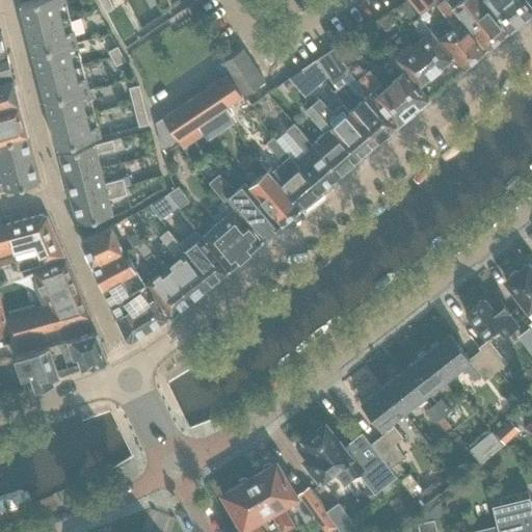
[(34,0),(21,3),(27,27),(72,17),(67,0),(34,0)]
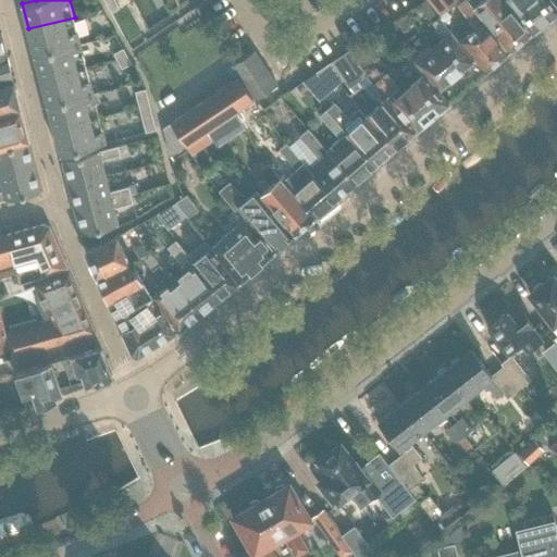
[(104,0),(112,13),(121,9),(116,0),(104,0)]
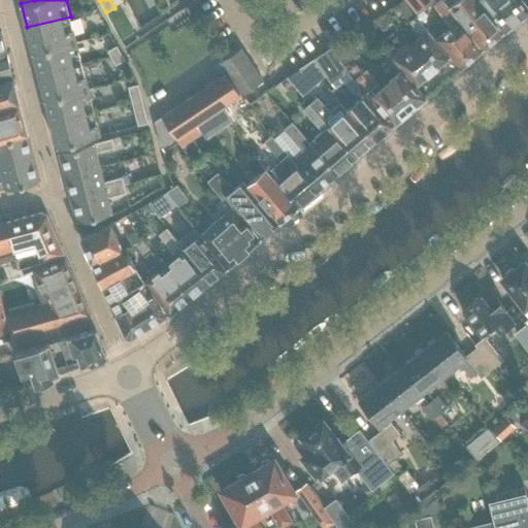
[(427,0),(405,0),(417,13),(429,3),(427,0)]
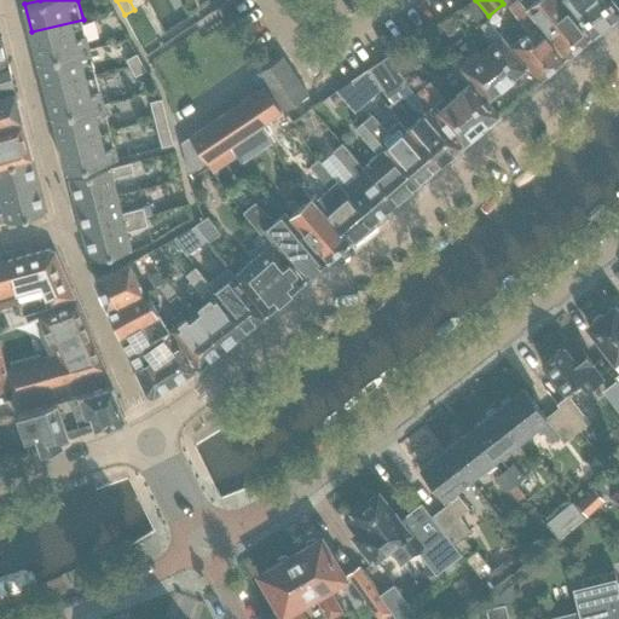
[(563,0),(537,0),(525,10),(536,23),(565,59),(591,38),(563,0)]
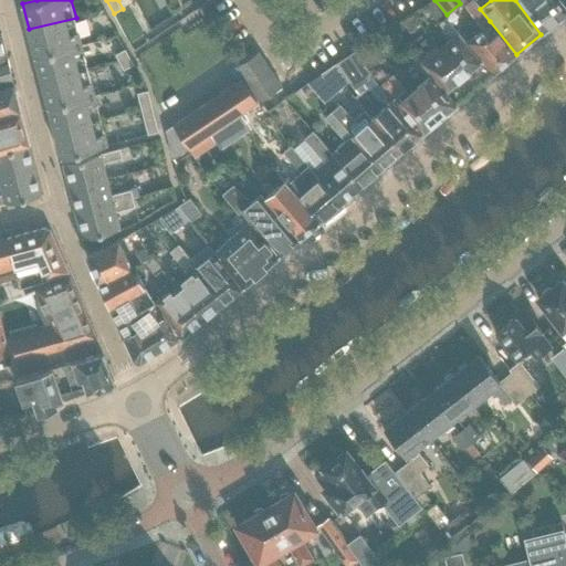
[(515,0),(541,34),(565,14),(565,9),(558,0),(515,0)]
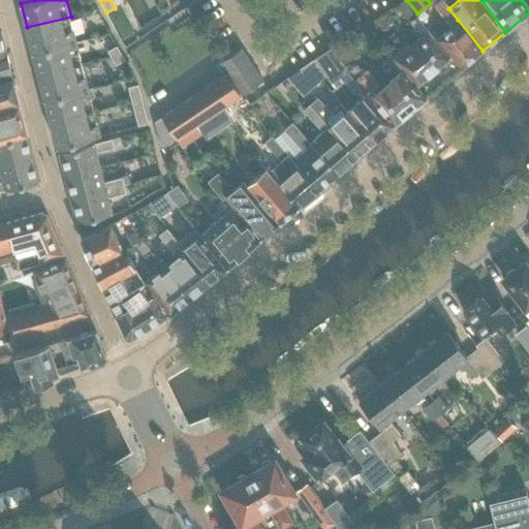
[(392,59),(402,71),(416,85),(449,57),(438,41),(418,18),(417,19),(405,1),(399,4),(410,23),(422,34),(424,36),(408,50),(406,47),(392,59)]
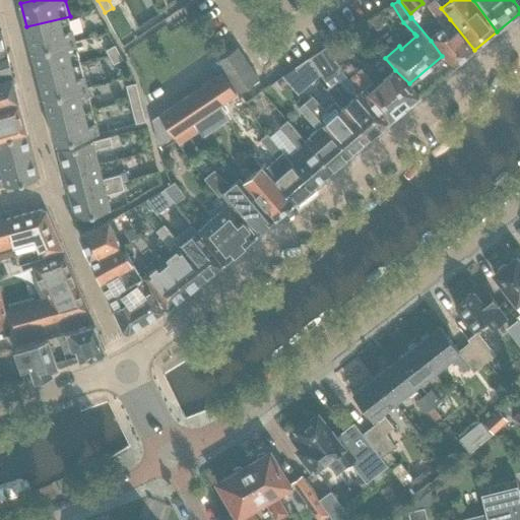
[(431,41),(442,56),(453,68),(474,50),(450,19),(441,8),(435,1),(430,5),(447,27),(431,41)]
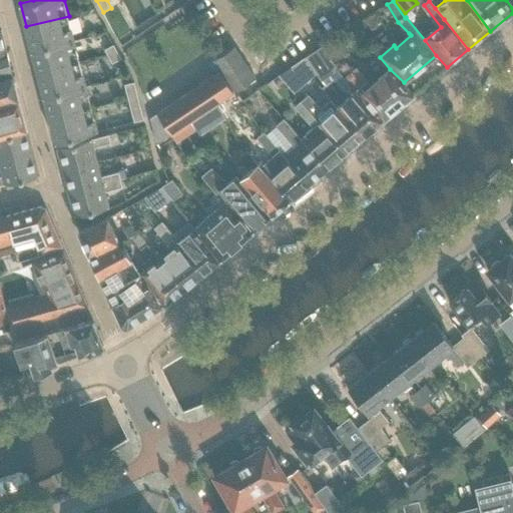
[(122,16),(133,16),(133,3),(121,3),(122,16)]
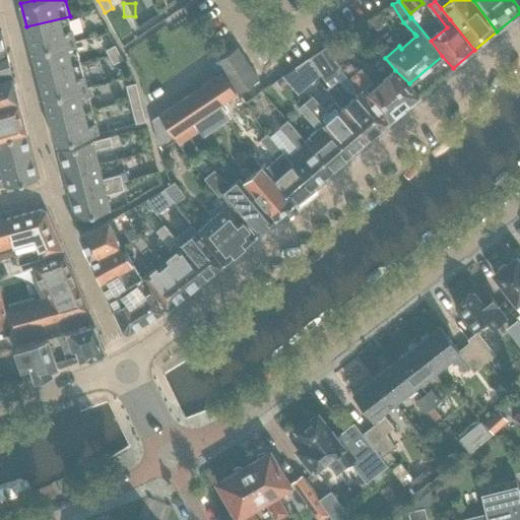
[(70,16),(26,26),(33,51),(76,40),(70,16)]
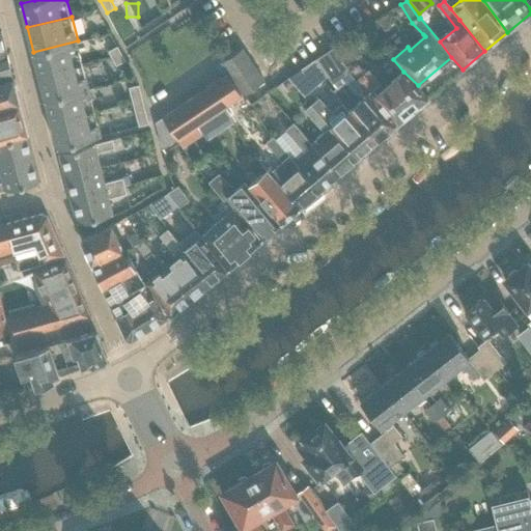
[(78,40),(33,52),(38,76),(83,64),(78,40)]
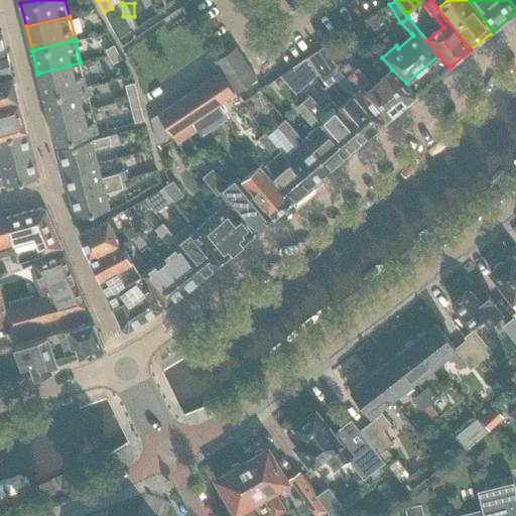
[(114,45),(113,45),(105,50),(113,63),(122,59),(114,45)]
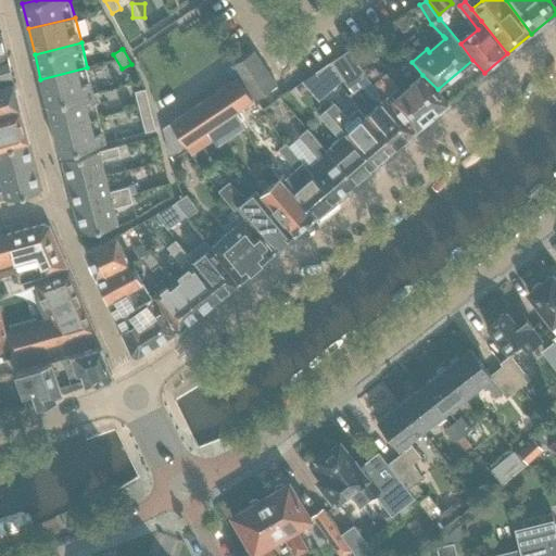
[(366,74),(350,50),(331,63),(348,87),(366,74)]
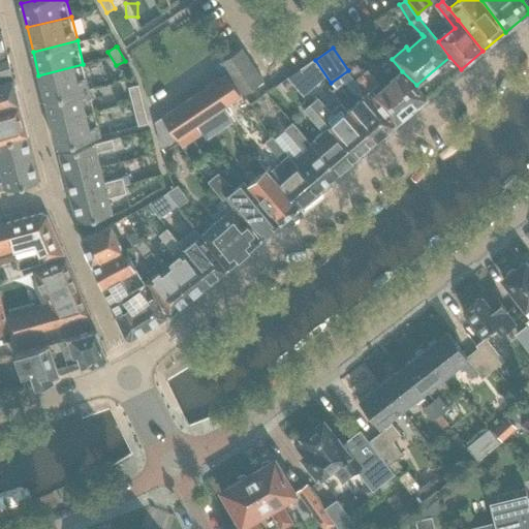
[(228,73),(249,60),(242,49),(220,62),(228,73)]
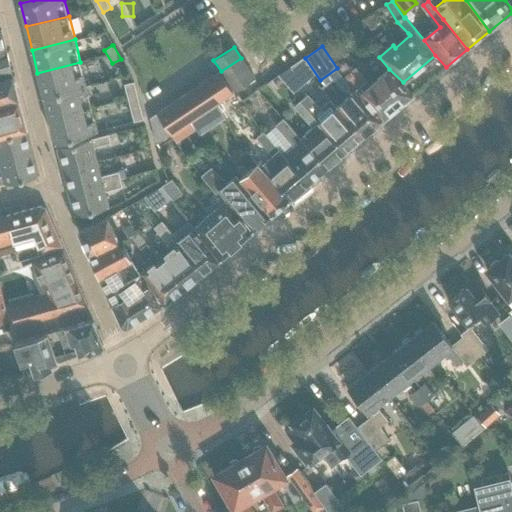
[(6,52),(0,53),(0,75),(11,72),(6,52)]
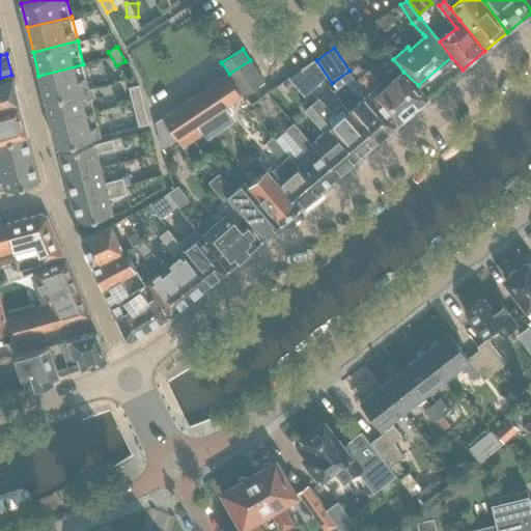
[(236,85),(257,71),(250,60),(229,74),(236,85)]
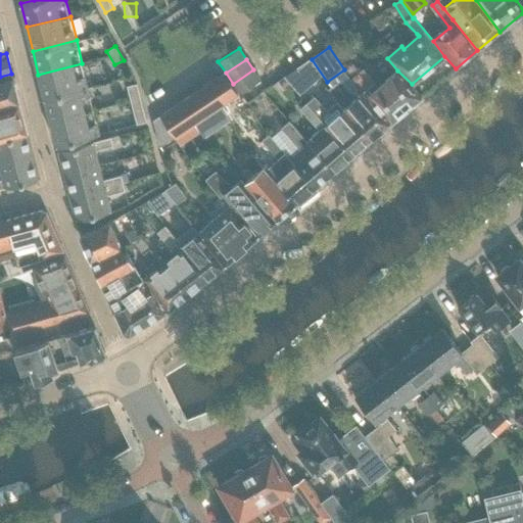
[(82,63),(38,75),(44,98),(88,87),(82,63)]
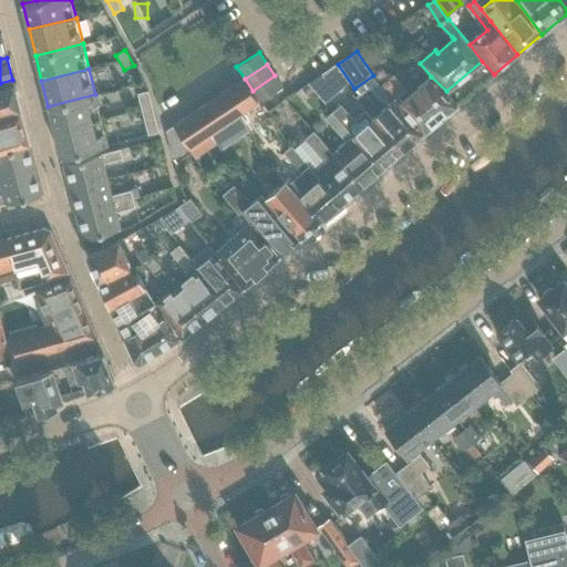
[(339,78),(331,69),(309,84),(319,94),(339,78)]
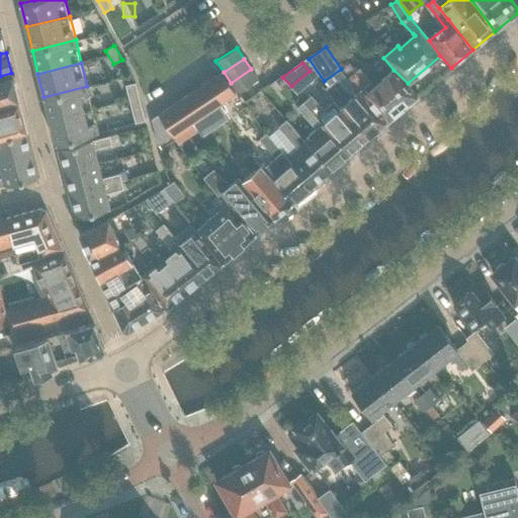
[(340,74),(358,94),(383,124),(418,96),(408,83),(394,70),(374,86),(360,69),(356,72),(350,65),(340,74)]
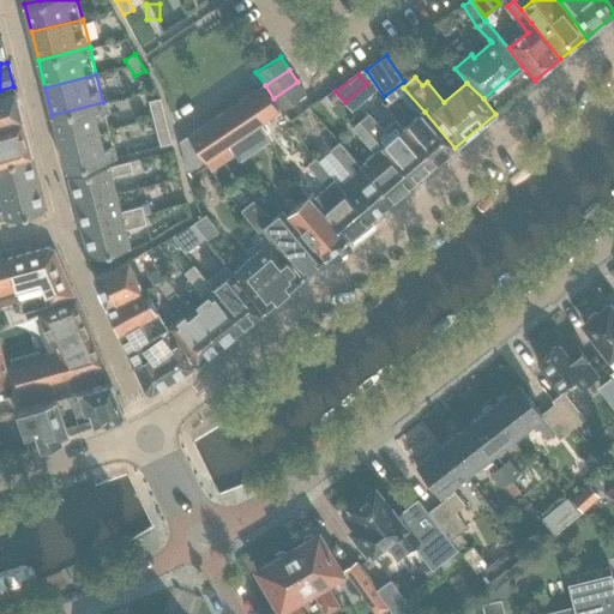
[(306,94),(298,82),(274,98),(282,110),(306,94)]
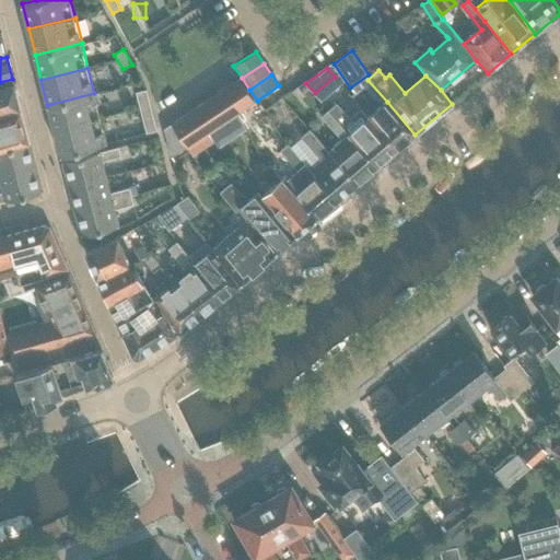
[(240,78),(229,85),(244,109),(255,102),(240,78)]
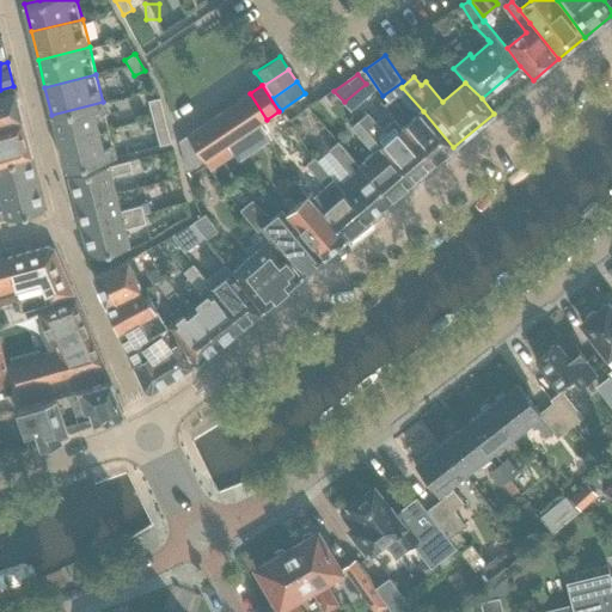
[(423,111),(402,87),(396,92),(417,117),(402,130),(433,165),(453,147),(423,111)]
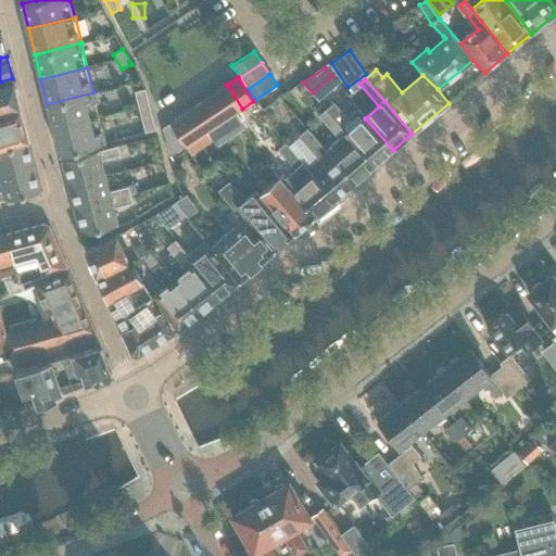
[(0,115),(21,109),(20,108),(14,83),(0,87),(0,115)]
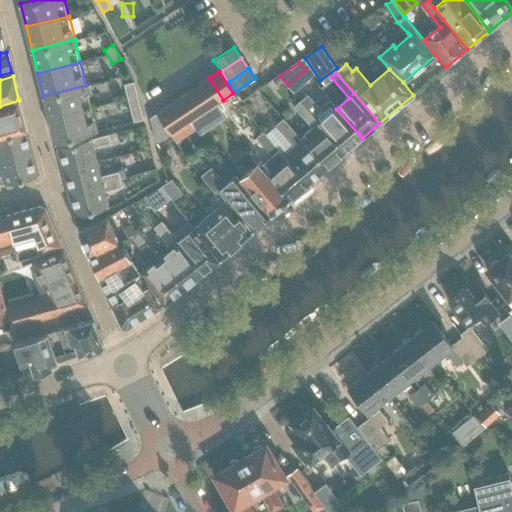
[(213,107),(217,104),(223,100),(209,78),(198,86),(213,107)]
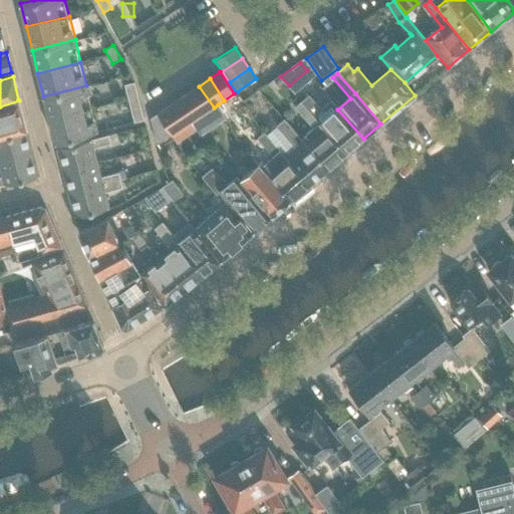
[(136,83),(135,83),(125,85),(135,122),(145,120),(136,83)]
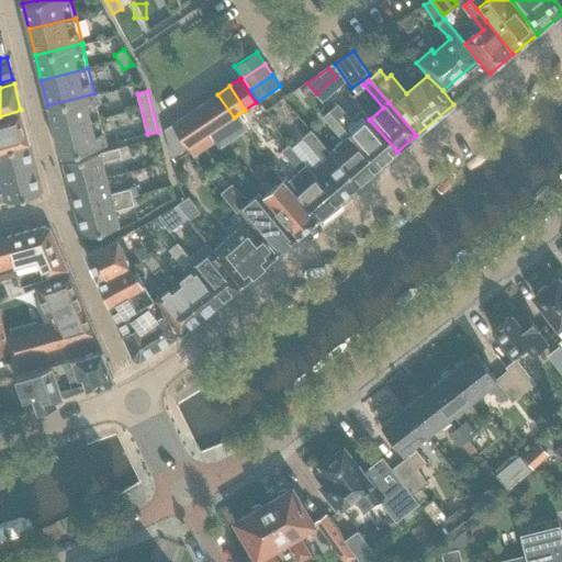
[(94,93),(47,105),(54,131),(101,119),(94,93)]
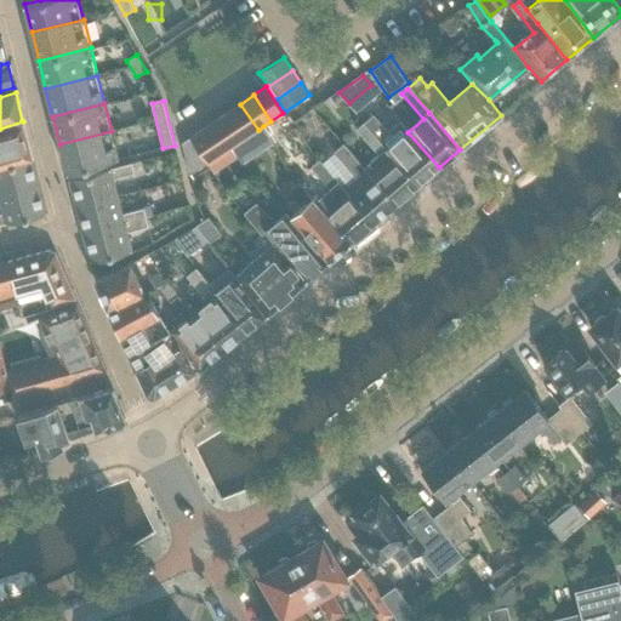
[(232,147),(239,158),(271,137),(263,126),(258,130),(240,104),(220,119),(237,144),(232,147)]
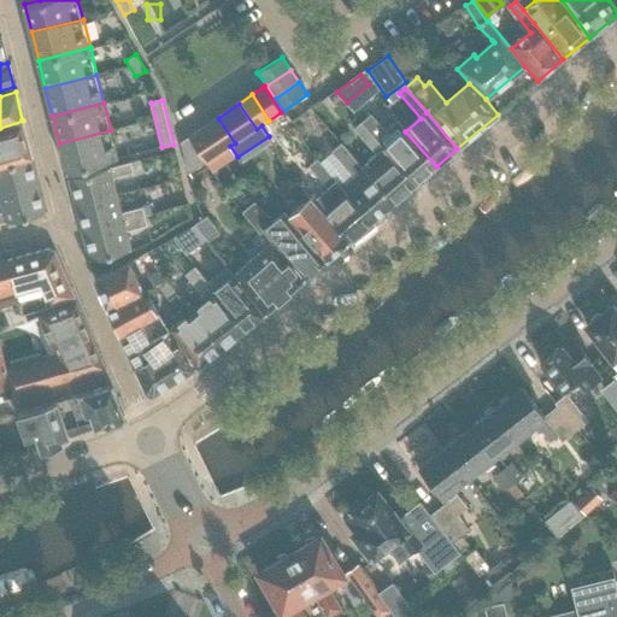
[(382,150),(413,186),(436,166),(405,131),(397,121),(385,130),(371,115),(360,123),(382,150)]
